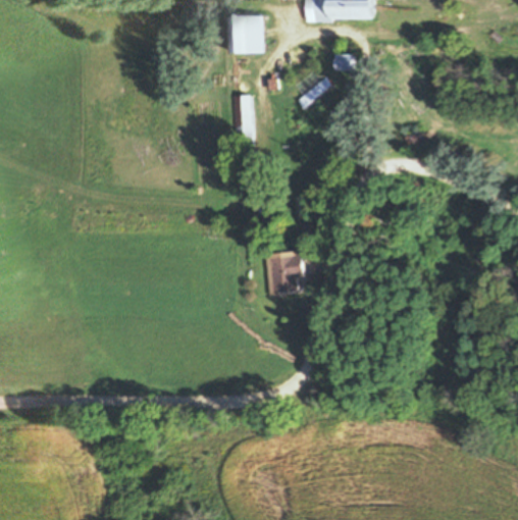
[(305,0),(306,20),(376,20),(376,0),(305,0)]
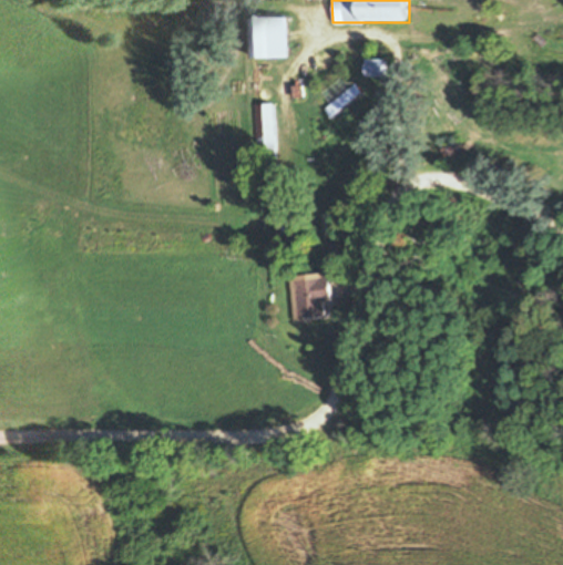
[(287,17),(249,17),(249,58),(287,58),(287,17)]
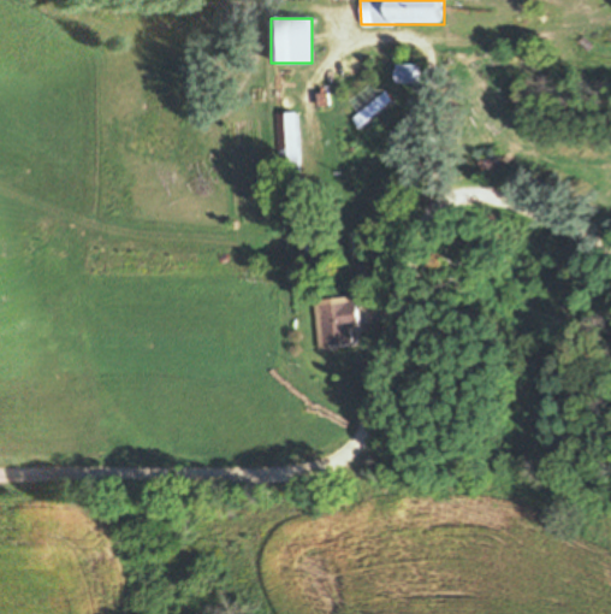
[(415,83),(415,65),(395,65),(395,83),(415,83)]
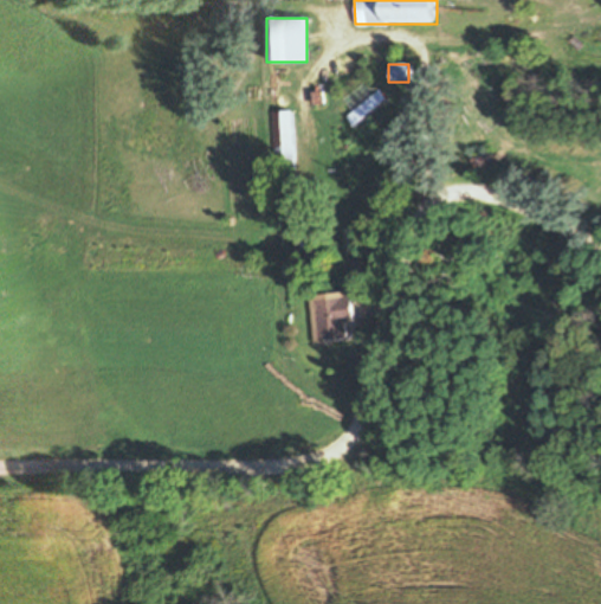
[(290,110),(269,110),(269,156),(290,156),(290,110)]
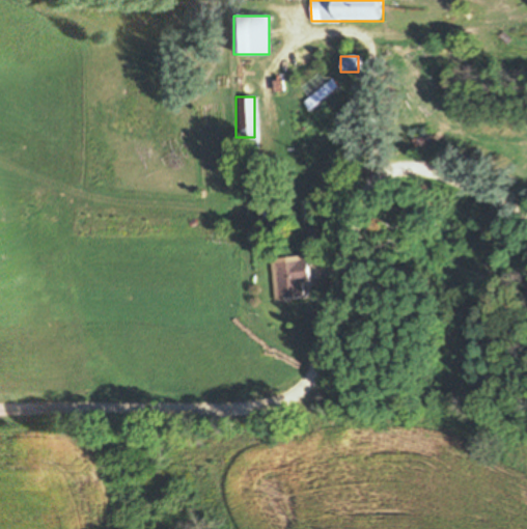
[(428,146),(428,137),(412,137),(412,146),(428,146)]
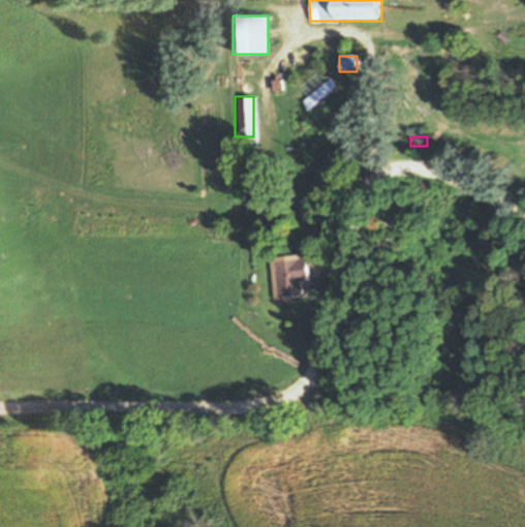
[(304,293),(303,280),(309,279),(306,256),(274,259),(278,296),(304,293)]
